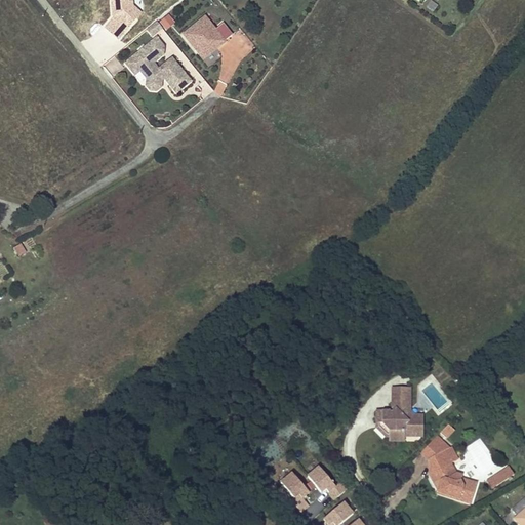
[(431,0),(427,7),(434,12),(438,5),(431,0)]
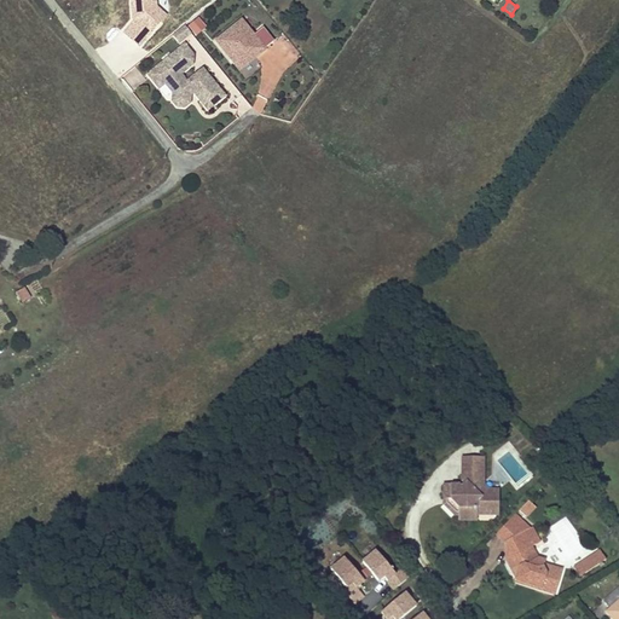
[(200,17),(187,27),(196,36),(208,28),(200,17)]
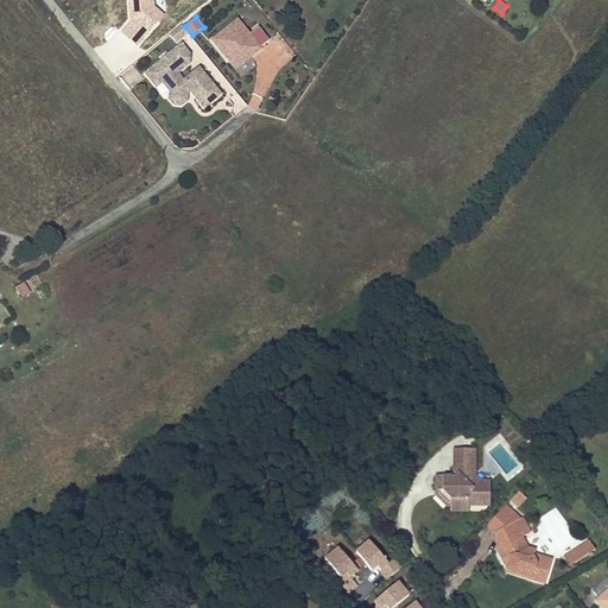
[(236,21),(214,39),(235,67),(259,49),(258,48),(267,40),(258,29),(248,36),(236,21)]
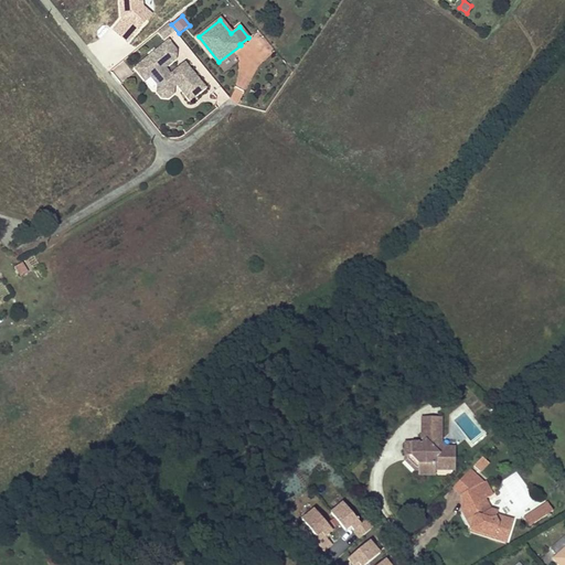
[(163,39),(174,29),(169,23),(158,32),(163,39)]
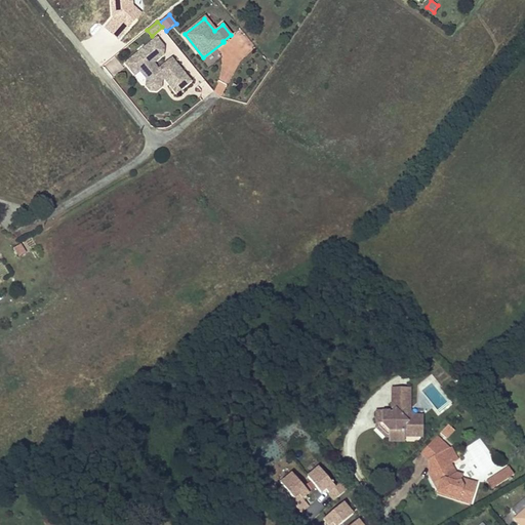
[(191,81),(172,58),(159,69),(153,63),(163,54),(164,46),(157,38),(126,63),(135,74),(140,70),(148,78),(147,85),(151,89),(157,90),(161,86),(162,81),(159,78),(163,76),(176,92),(191,81)]
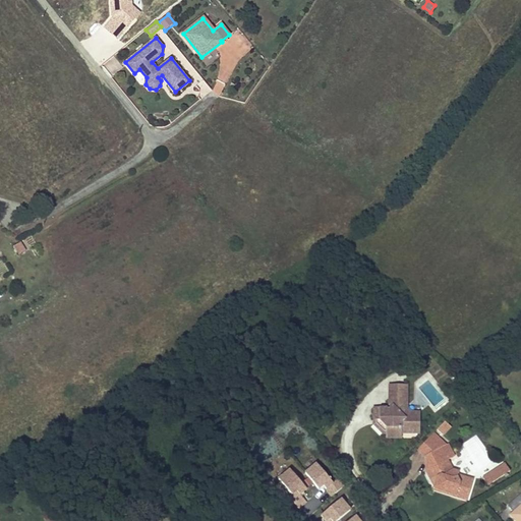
[(19,242),(14,246),(20,254),(25,250),(19,242)]
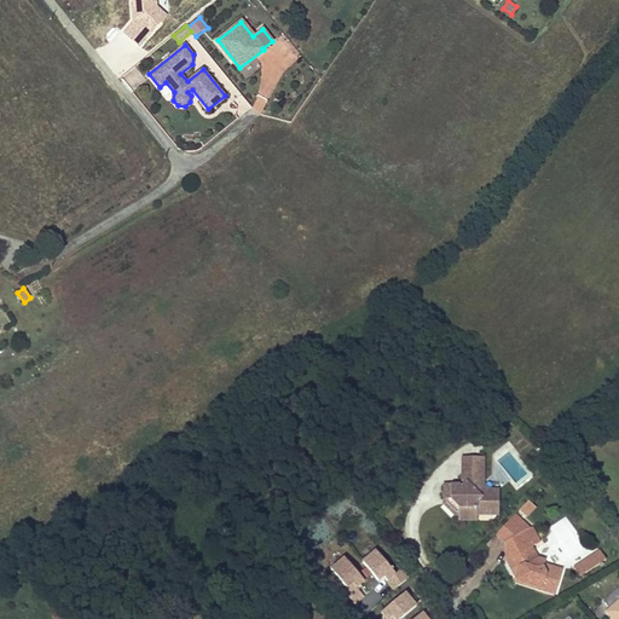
[(460,484),(445,484),(445,497),(452,497),(461,505),(461,513),(461,519),(476,519),(476,513),(498,513),(498,489),(491,489),(485,484),(485,457),(463,457),(463,478),(464,479),(467,481),(462,486),(460,484)]
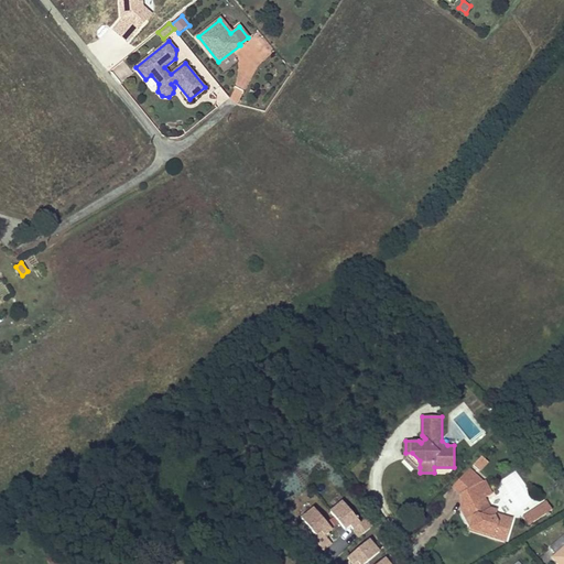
[(412,453),(405,453),(405,457),(415,467),(420,467),(420,461),(412,453)]
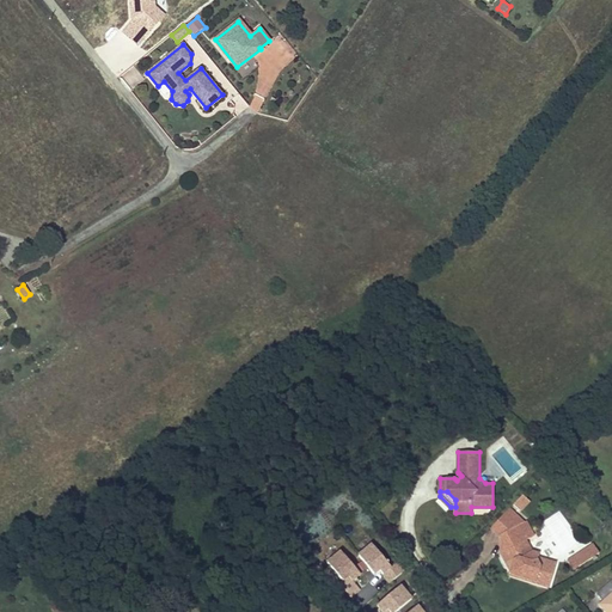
[(532,503),(524,496),(514,507),(522,514),(532,503)]
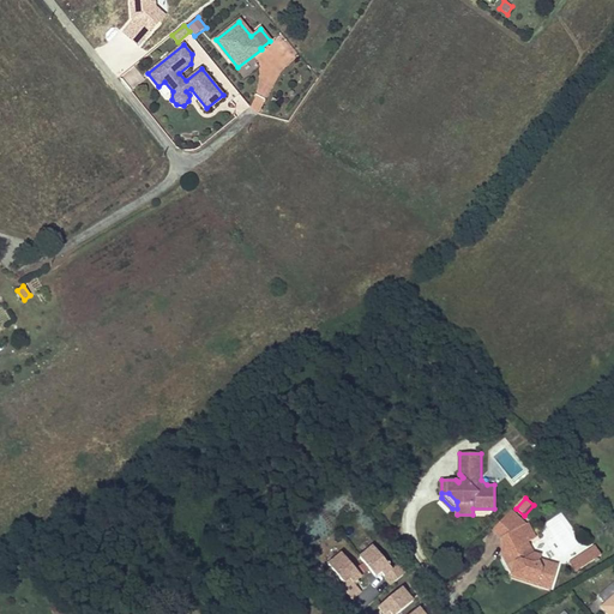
[(527,523),(512,510),(494,531),(504,540),(509,551),(504,554),(513,570),(512,573),(527,578),(527,576),(531,577),(534,581),(552,587),(558,565),(540,559),(541,555),(535,554),(528,541),(536,536),(529,522),(527,523)]
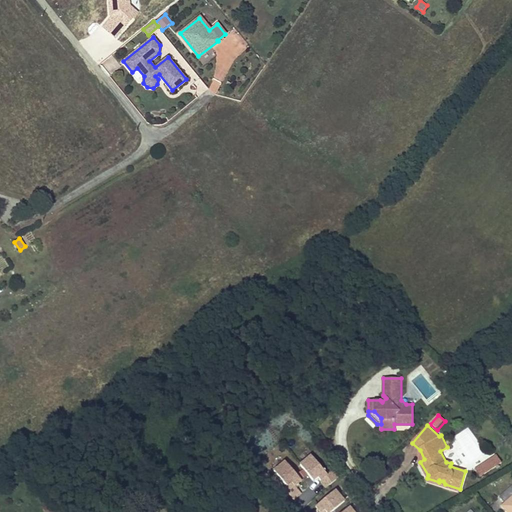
[(334,471),(328,476),(312,456),(300,466),(303,470),(300,472),(311,486),(314,483),(316,486),(320,482),(326,489),(333,483),(339,478),(334,471)]
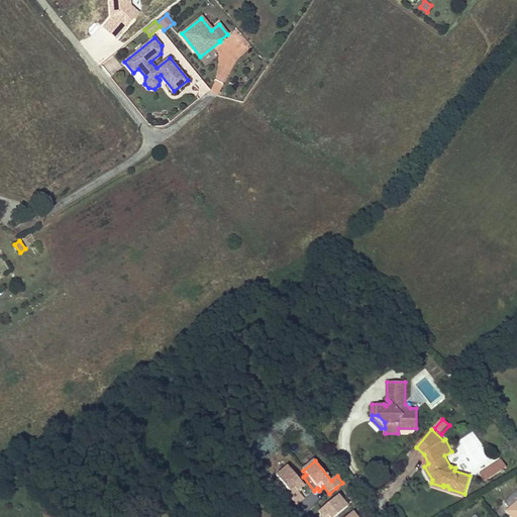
[(505,468),(500,460),(479,474),(484,481),(505,468)]
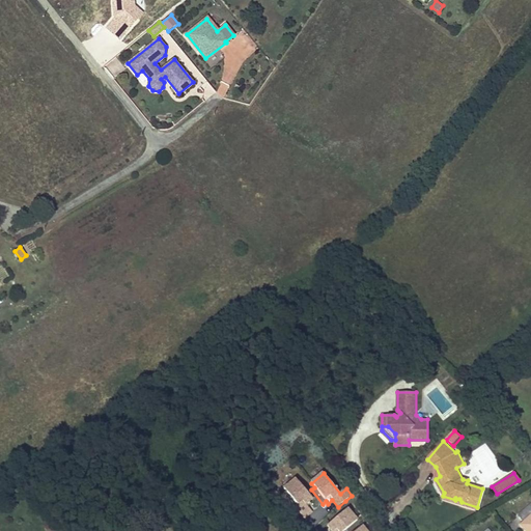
[(297,479),(284,488),(301,510),(299,511),(306,520),(308,519),(314,513),(308,505),(313,501),(297,479)]
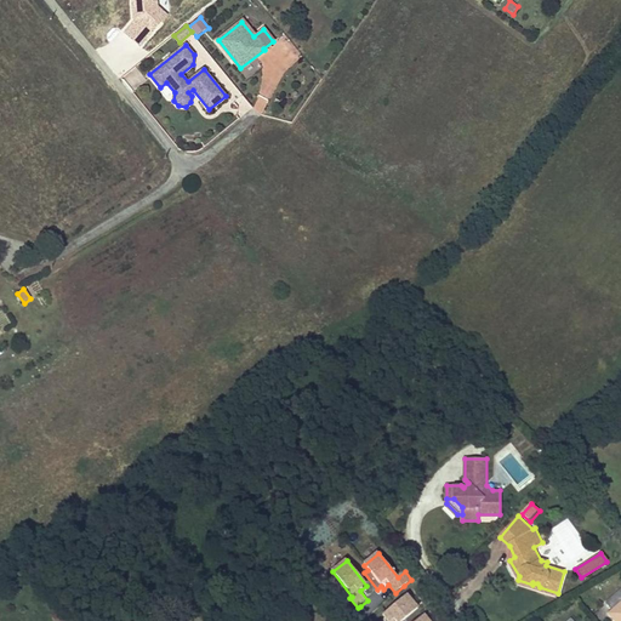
[(620,620),(620,588),(620,590),(607,602),(613,610),(609,613),(615,620),(620,620)]
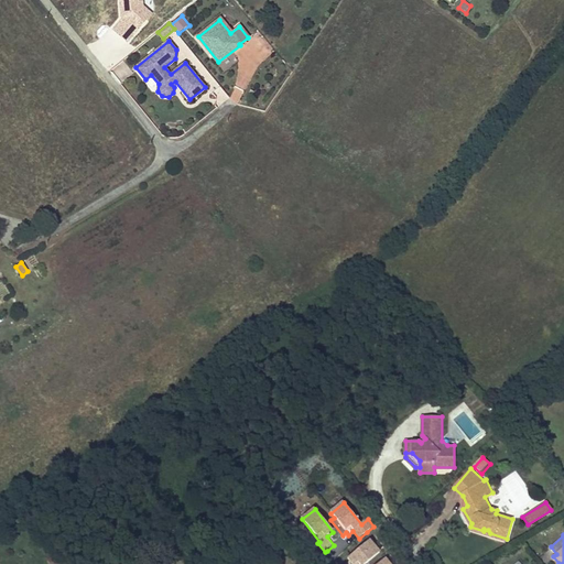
[(389,563),(386,560),(380,563),(368,563),(380,554),(369,541),(346,560),(349,563),(389,563)]
